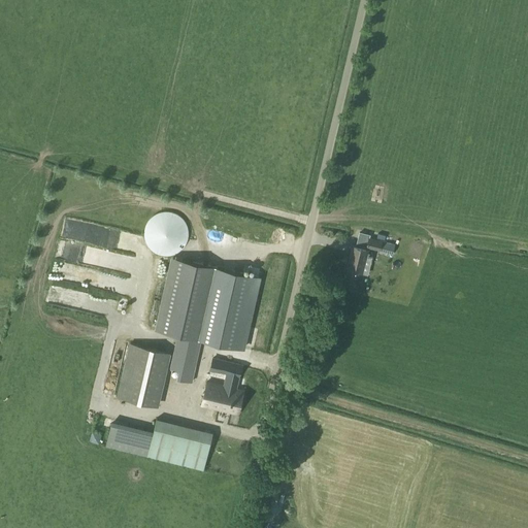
[(187,238),(188,234),(187,230),(186,226),(184,223),(180,220),(177,217),(174,215),(170,213),(166,213),(162,213),(158,215),(154,217),(151,219),(149,222),(146,226),(144,230),(144,233),(144,237),(145,241),(146,245),(150,249),(152,252),(156,254),(159,256),(163,257),(167,257),(171,256),(175,254),(178,252),(182,250),(185,245),(186,242),(187,238)]
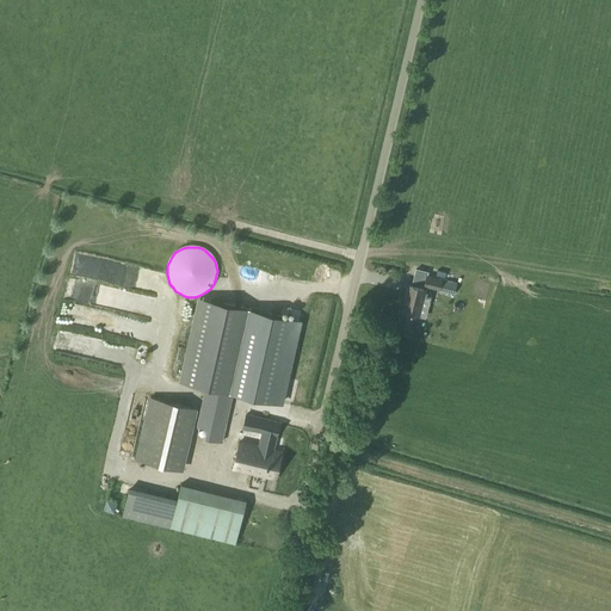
[(296,275),(298,261),(278,257),(275,269),(296,275)]
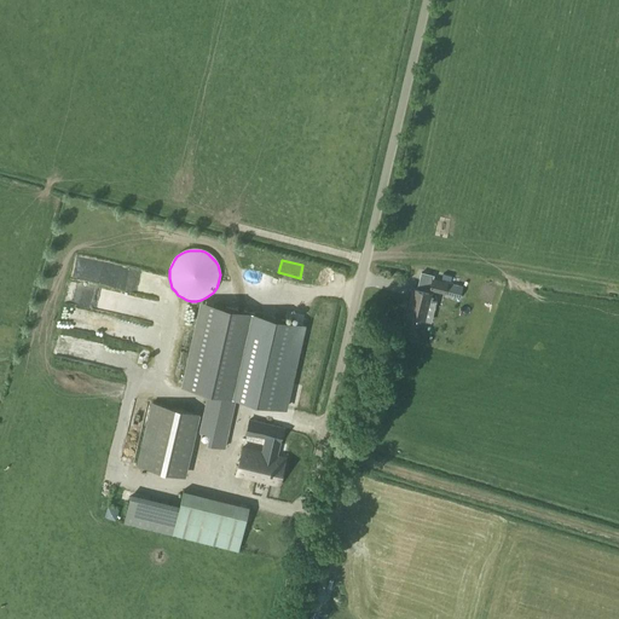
[(380,260),(377,273),(394,276),(397,264),(380,260)]
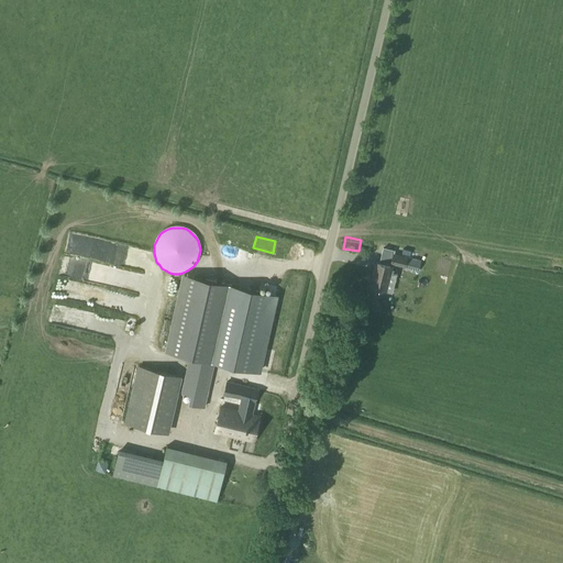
[(405,268),(406,257),(393,254),(389,264),(405,268)]
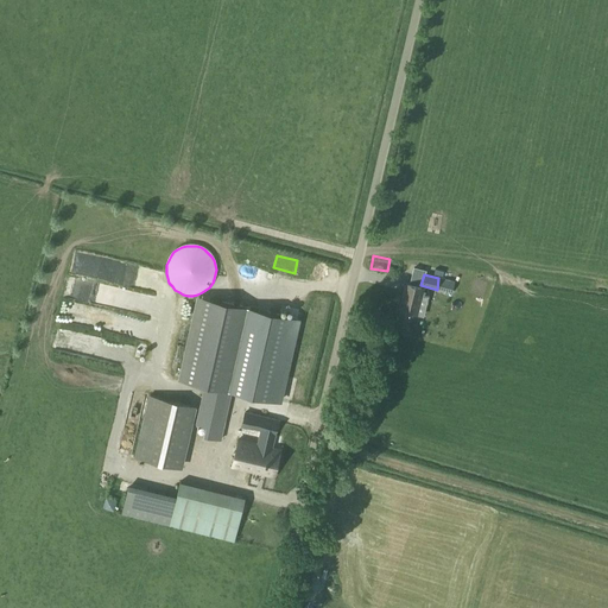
[(399,310),(417,314),(423,287),(405,283),(399,310)]
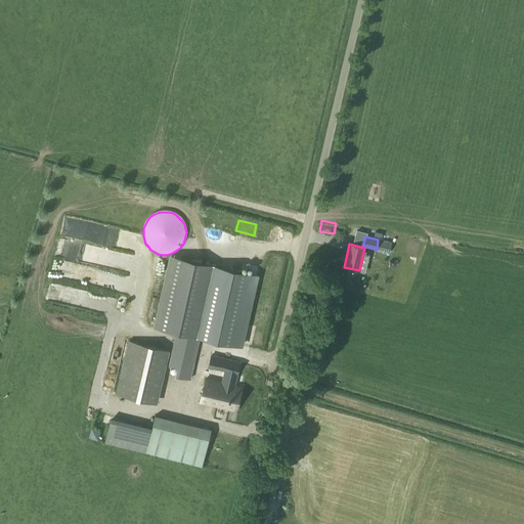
[(258,262),(260,254),(244,249),(242,257),(258,262)]
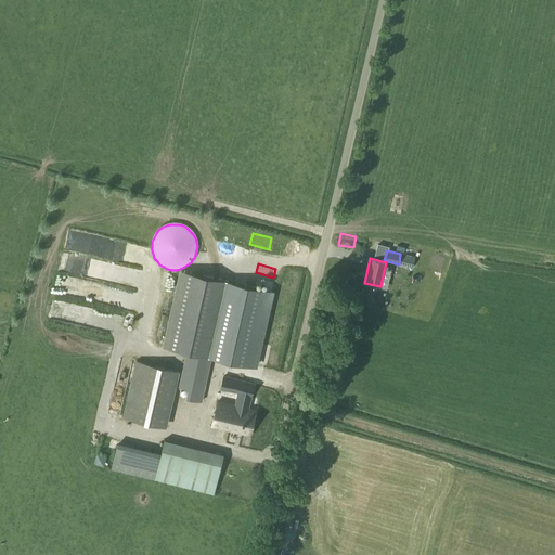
[(256,362),(271,291),(214,278),(182,271),(165,346),(186,351),(179,388),(189,389),(188,392),(186,392),(186,391),(186,390),(185,390),(184,390),(183,390),(182,390),(181,390),(181,391),(181,392),(181,394),(181,395),(182,396),(183,396),(184,396),(185,396),(186,395),(188,396),(186,399),(201,402),(213,352),(232,357),(227,377),(223,376),(220,389),(239,394),(235,405),(247,409),(253,384),(250,383),(256,362)]
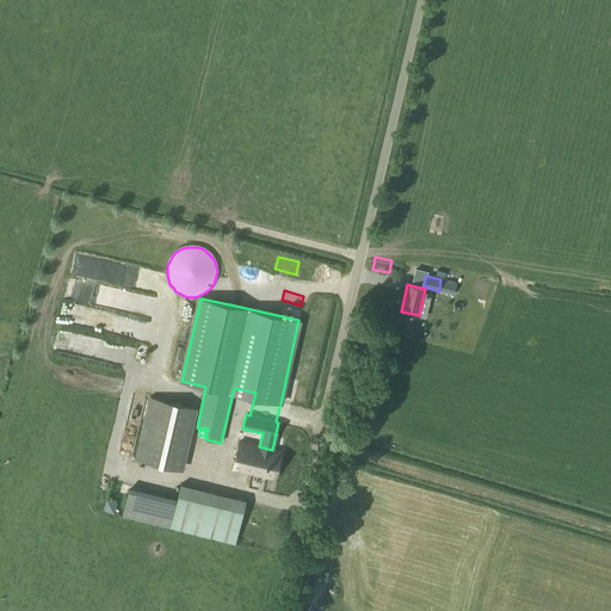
[(178,469),(192,407),(150,397),(136,460),(178,469)]
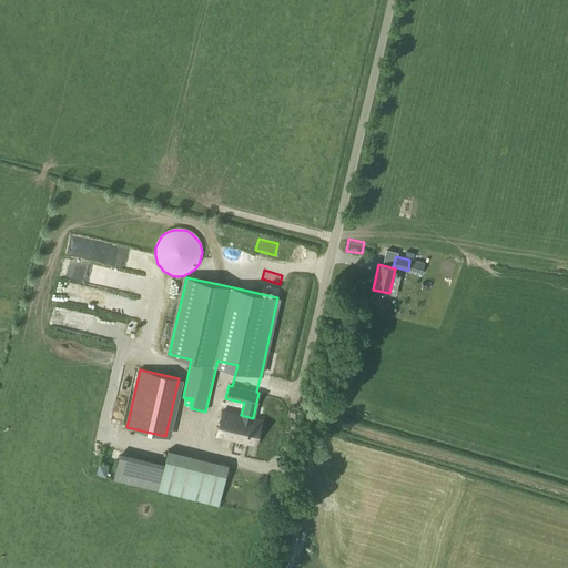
[(124,398),(124,388),(113,387),(113,398),(124,398)]
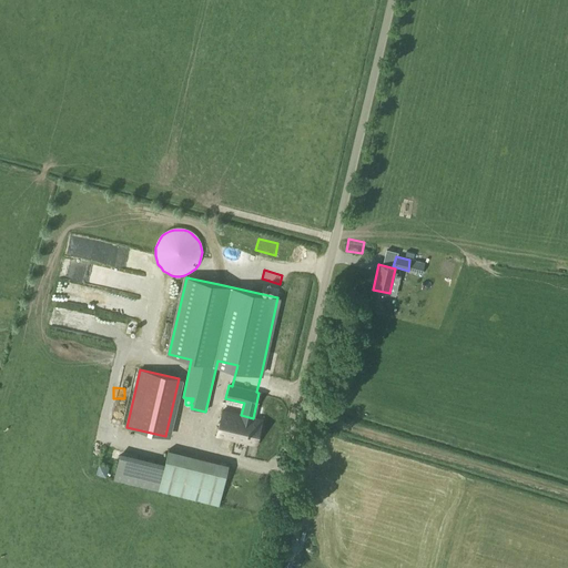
[(253,418),(241,415),(222,411),(216,436),(255,446),(262,421),(253,418)]
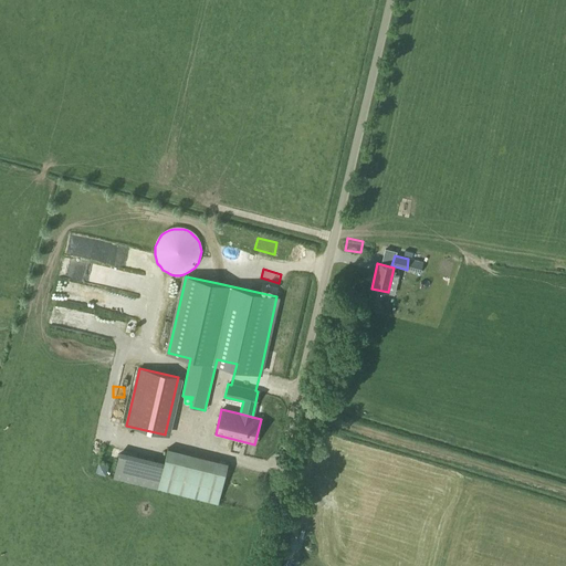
[(114,480),(218,505),(229,465),(168,450),(165,464),(121,453),(114,480)]
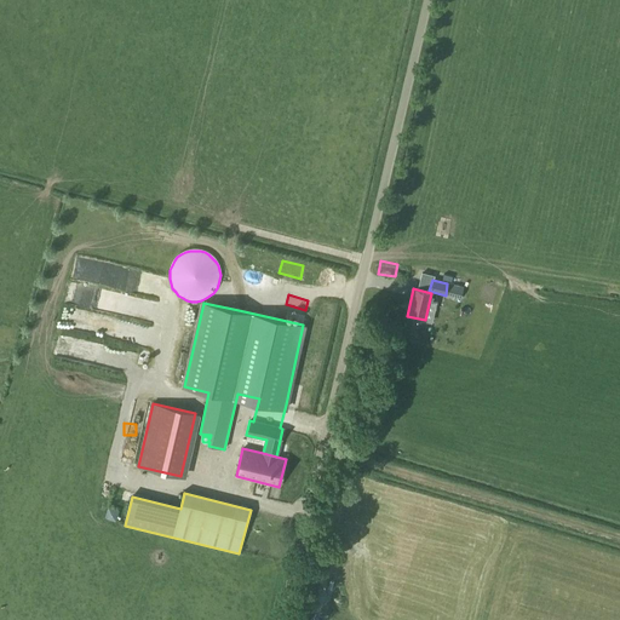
[(108,506),(105,517),(115,521),(116,515),(119,510),(108,506)]
